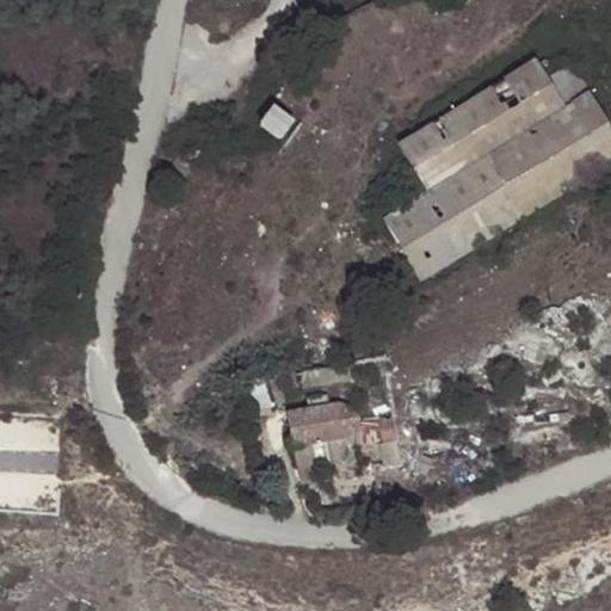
[(569,65),(560,71),(557,73),(545,55),(536,61),(534,59),(467,100),(400,142),(431,191),(386,220),(421,279),(514,222),(610,161),(610,119),(574,62),(569,65)]
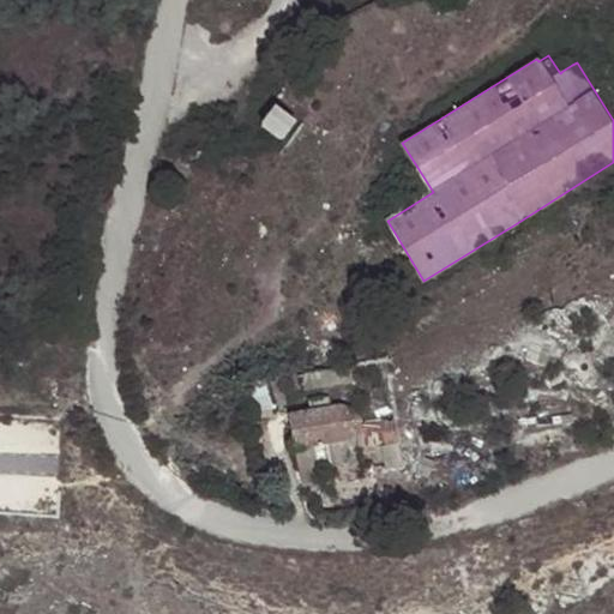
[(559,65),(563,71),(572,65),(569,59),(559,65)]
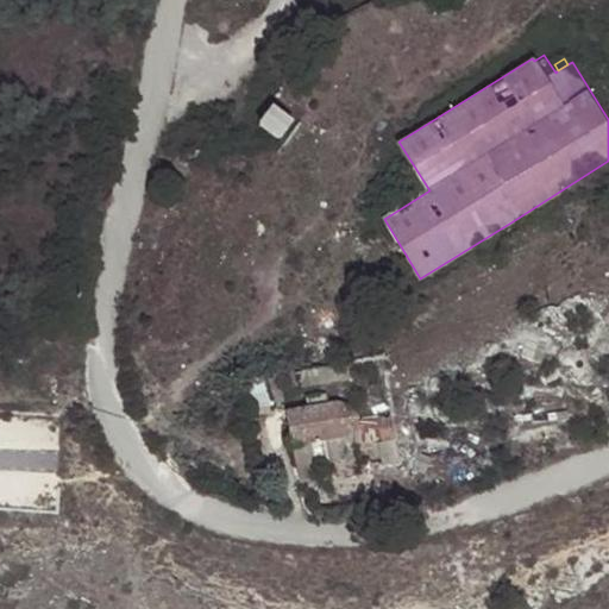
[(271,106),(259,125),(280,139),(293,121),(271,106)]
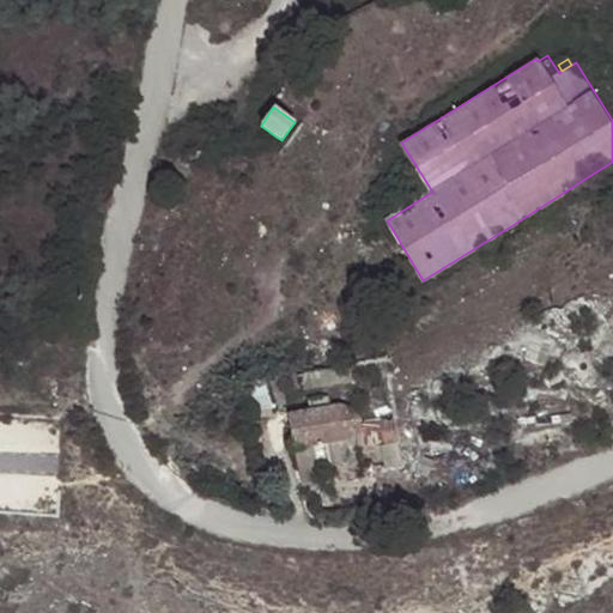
[(353,382),(350,363),(292,374),(281,376),(285,395),(353,382)]
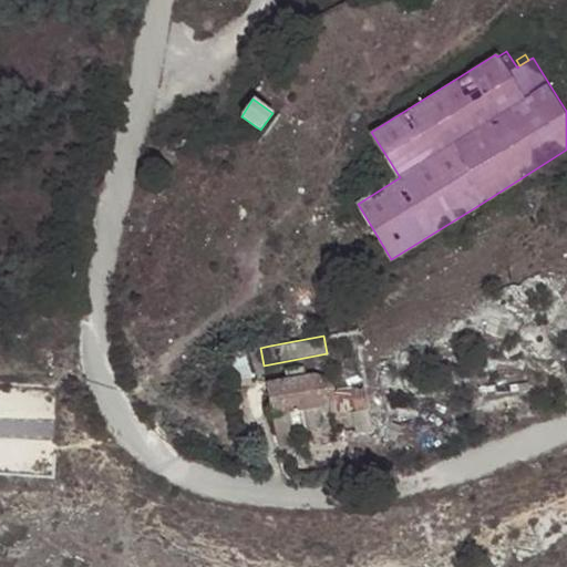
[(264,366),(260,348),(251,350),(256,375),(265,373),(264,366)]
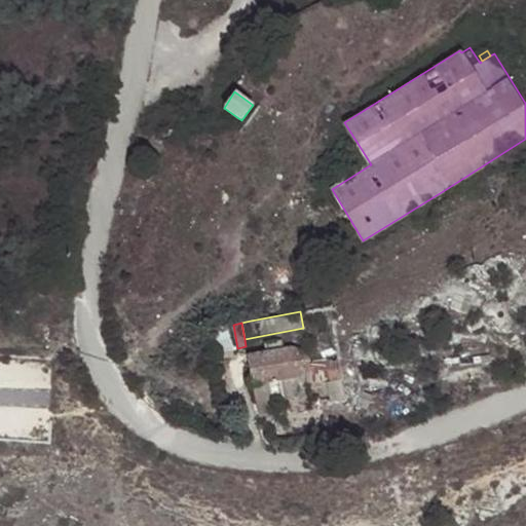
[(235,349),(230,325),(209,330),(213,354),(235,349)]
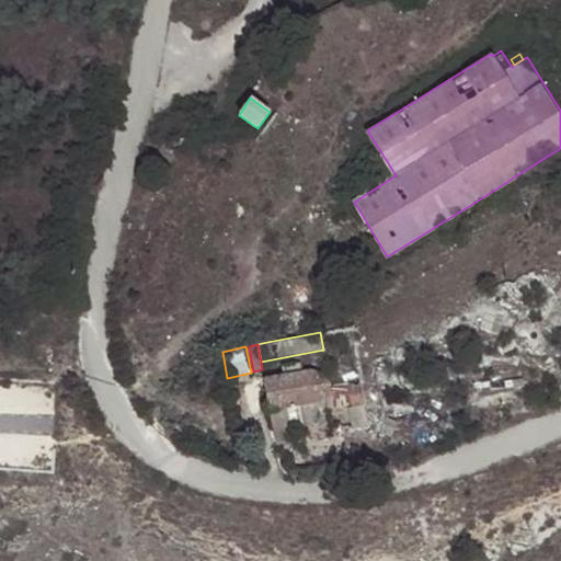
[(285,377),(302,374),(300,363),(283,366),(285,377)]
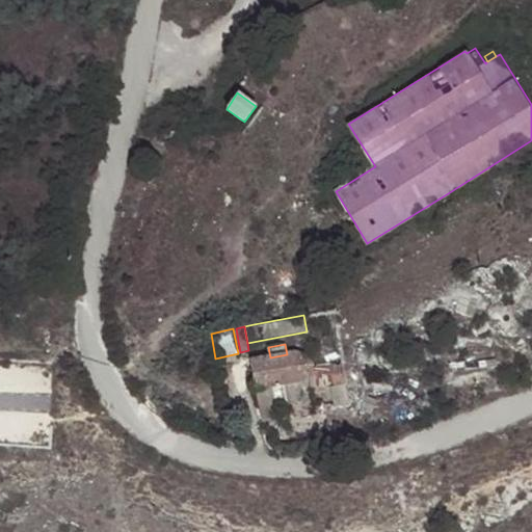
[(311,371),(311,367),(311,364),(310,362),(309,358),(306,355),(302,353),(297,352),(287,354),(270,357),(250,361),(256,390),(288,383),(298,381),(303,379),(307,377),(309,374),(311,371)]
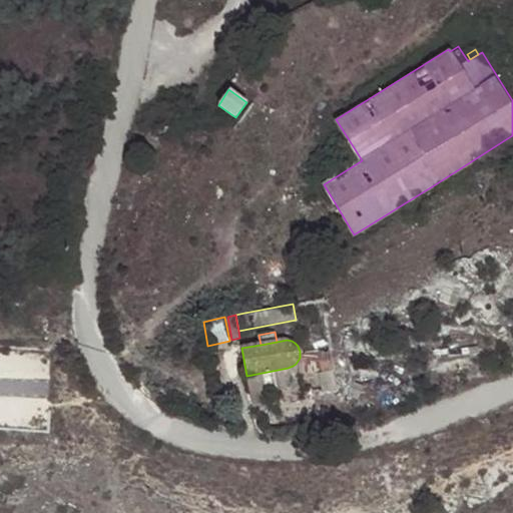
[(334,369),(332,352),(300,354),(300,358),(298,361),(296,364),(293,366),(288,368),(290,376),(334,369)]
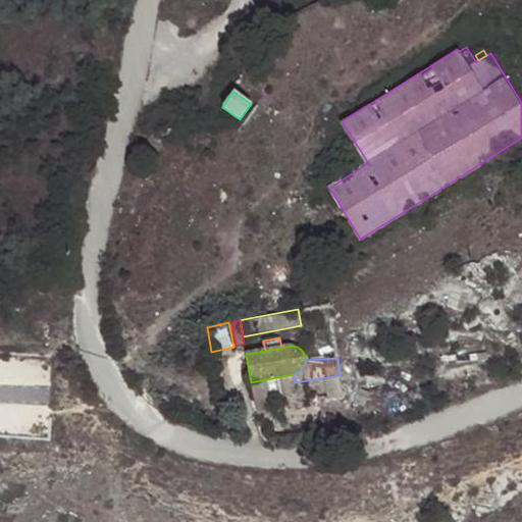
[(286,395),(282,376),(251,382),(256,410),(275,408),(274,398),(286,395)]
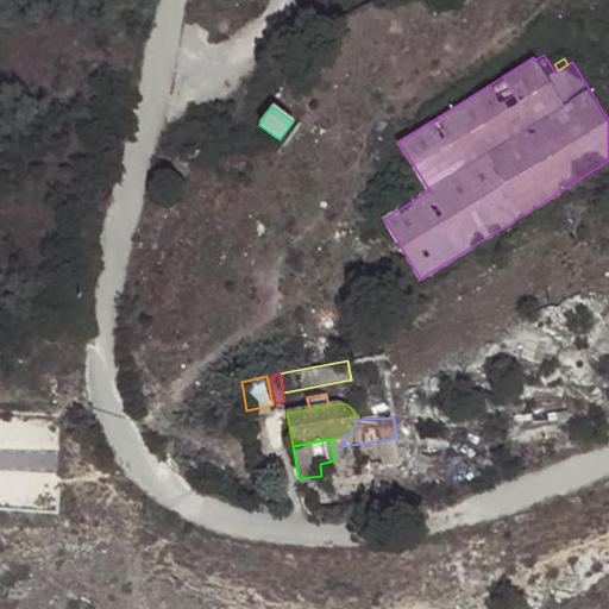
[(400,462),(397,443),(378,445),(382,465),(400,462)]
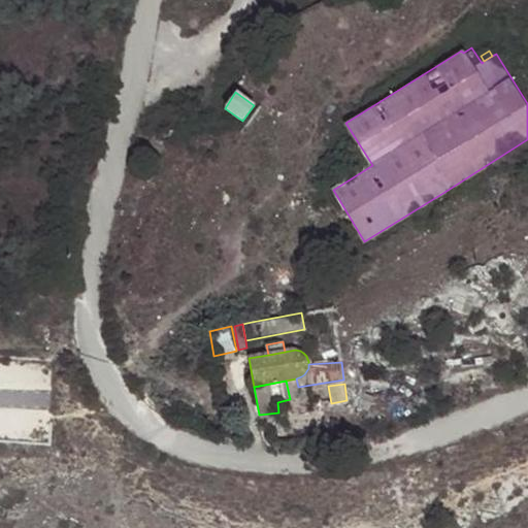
All buildings are outlined.
